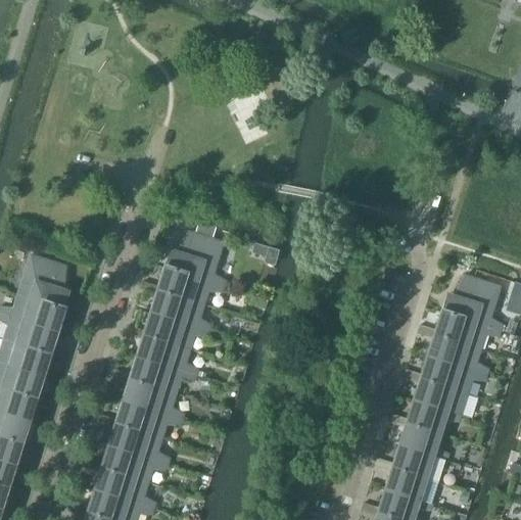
[(168,257),(164,266),(225,285),(226,279),(215,273),(225,241),(188,230),(177,251),(171,249),(168,257)]
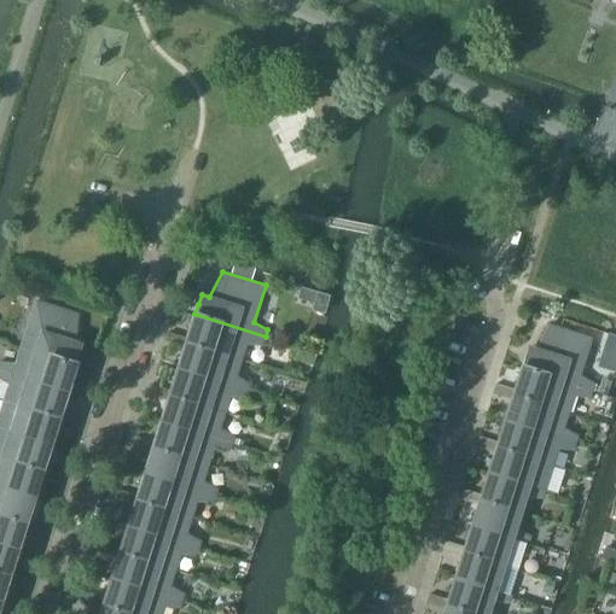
[(315,302),(318,291),(303,286),(300,297),(315,302)]
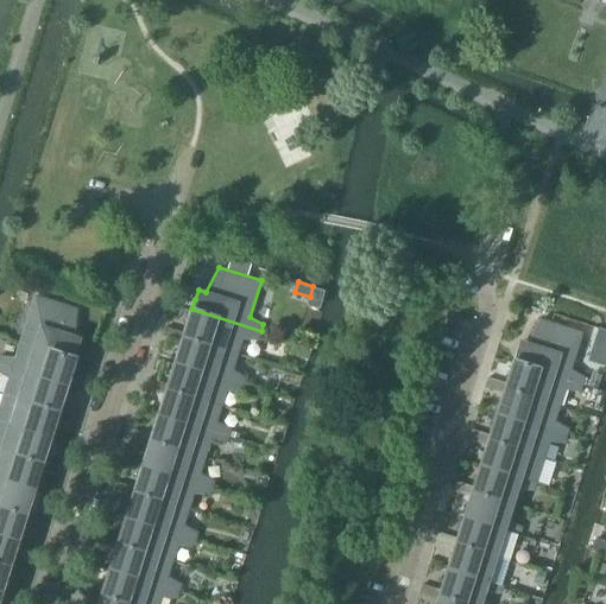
[(36,294),(21,341),(73,356),(71,362),(75,362),(77,354),(82,338),(74,336),(79,307),(36,294)]
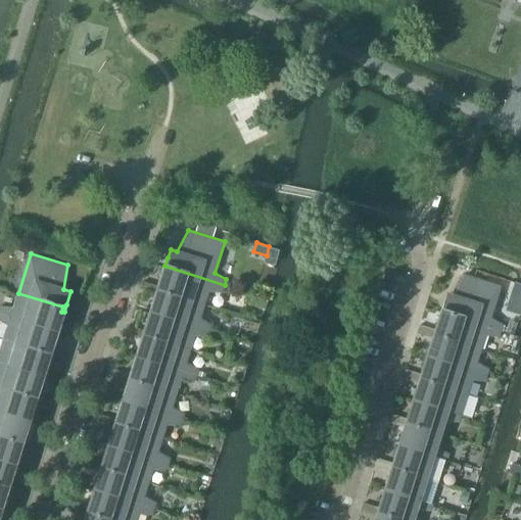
[(161,279),(159,284),(161,285),(160,289),(204,303),(209,289),(223,290),(225,285),(164,266),(161,279)]
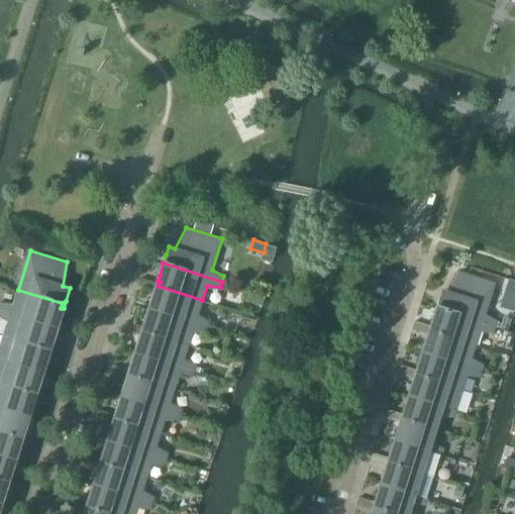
[(442,290),(436,306),(496,325),(497,319),(486,313),(496,282),(459,270),(448,292),(442,290)]
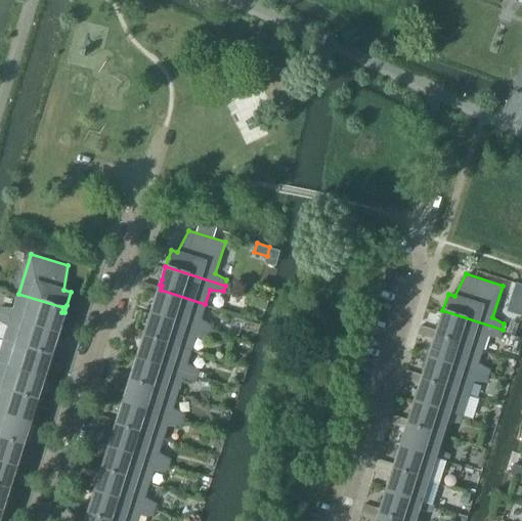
[(155,299),(151,311),(211,330),(213,324),(201,318),(205,304),(161,290),(162,286),(160,285),(157,293),(155,299)]
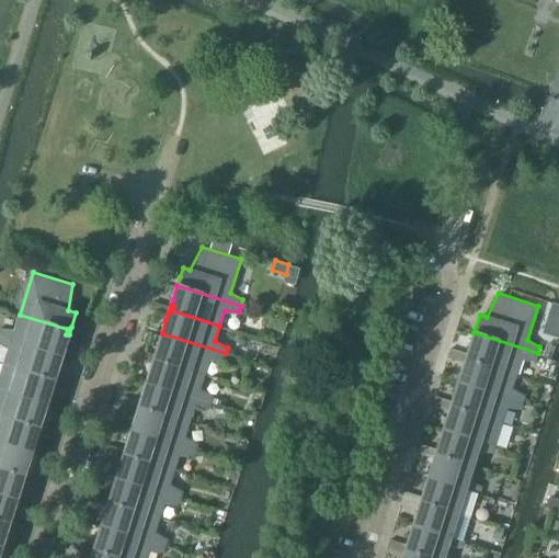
[(0,329),(0,330),(0,334),(63,354),(67,341),(69,334),(66,334),(67,329),(20,315),(15,330),(0,329)]
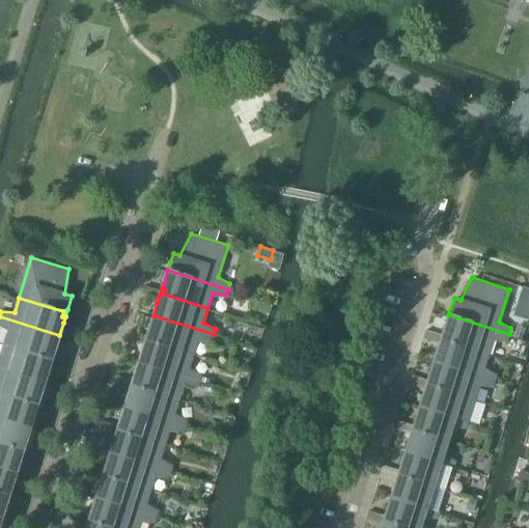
[(448,314),(443,333),(445,334),(444,338),(489,353),(494,338),(507,339),(509,334),(448,314)]
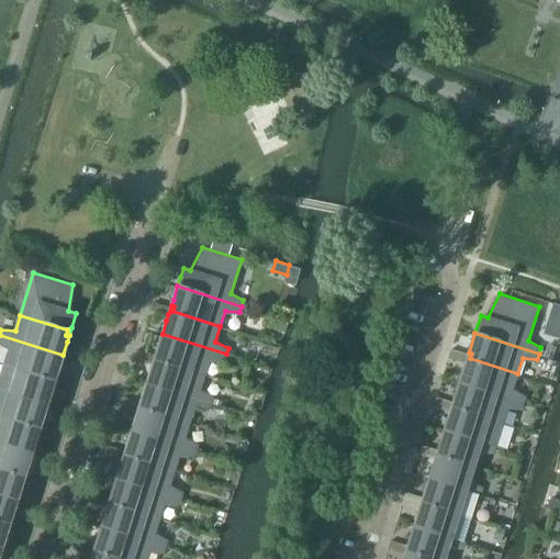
[(158,347),(156,354),(159,355),(157,359),(205,373),(210,359),(224,360),(226,354),(163,334),(158,347)]
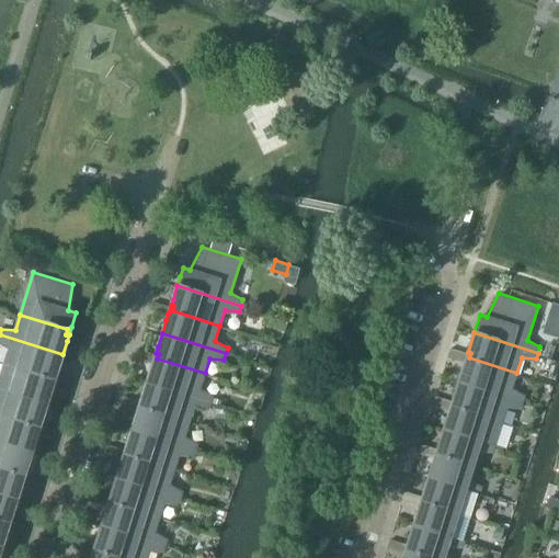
[(0,342),(10,348),(4,362),(53,377),(50,382),(54,383),(56,374),(58,367),(63,354),(0,334),(0,342)]
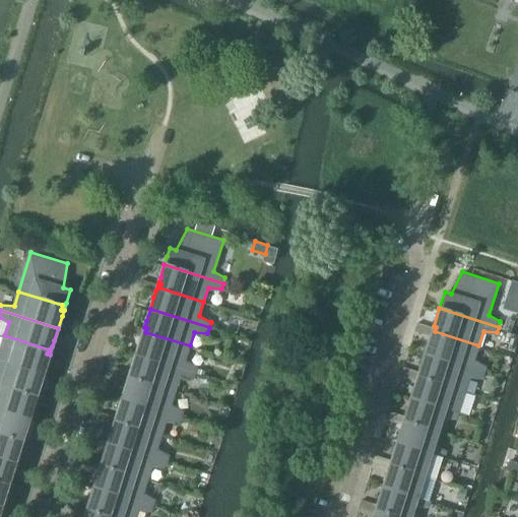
[(434,326),(426,352),(484,371),(487,366),(474,359),(478,345),(435,331),(436,327),(434,326)]
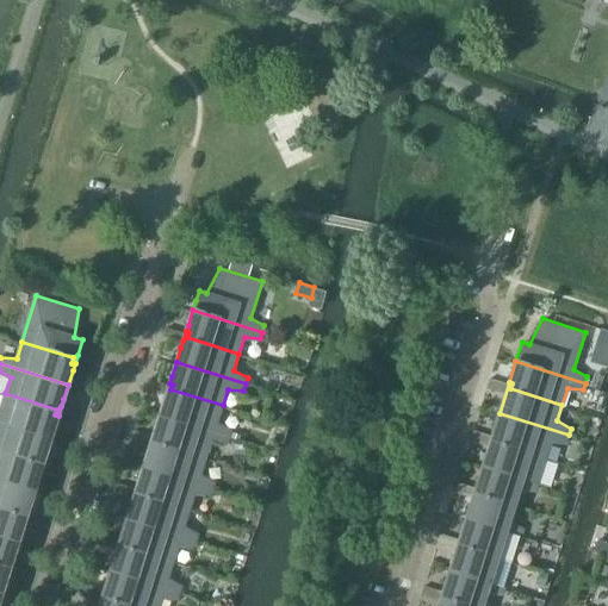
[(165,399),(160,413),(229,436),(231,429),(217,422),(223,405),(171,389),(173,385),(169,383),(167,393),(165,399)]
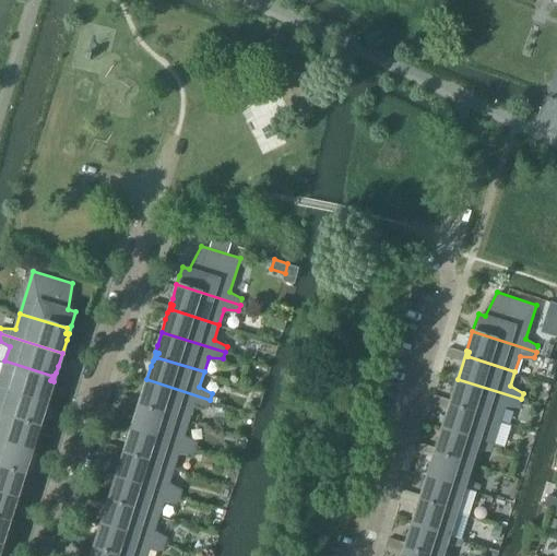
[(0,376),(0,385),(47,401),(51,388),(54,381),(50,380),(52,376),(4,361),(0,376)]
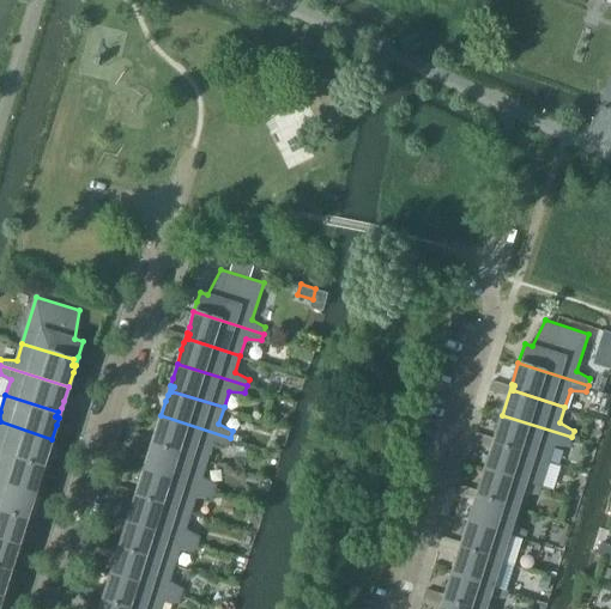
[(156,431),(153,437),(157,438),(156,443),(207,460),(212,443),(229,444),(230,438),(161,415),(156,431)]
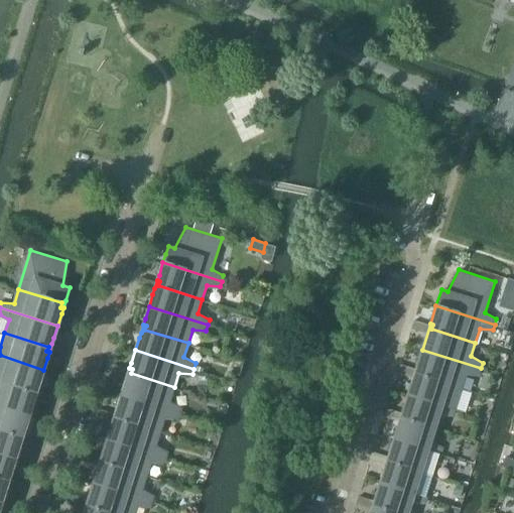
[(422,350),(416,368),(419,369),(417,373),(462,386),(467,373),(479,374),(481,368),(422,350)]
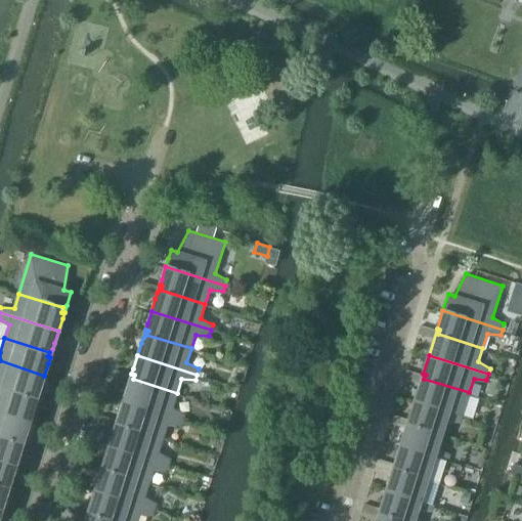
[(0,385),(35,397),(34,401),(36,401),(39,394),(41,388),(44,376),(0,360),(0,385)]
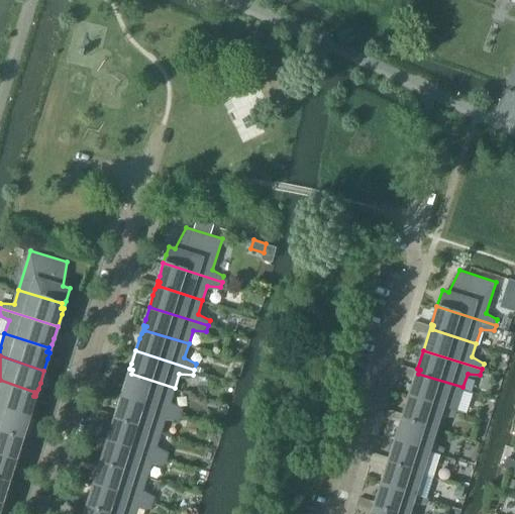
[(125,383),(121,395),(181,413),(182,408),(171,402),(175,388),(131,374),(132,370),(129,369),(127,377),(125,383)]
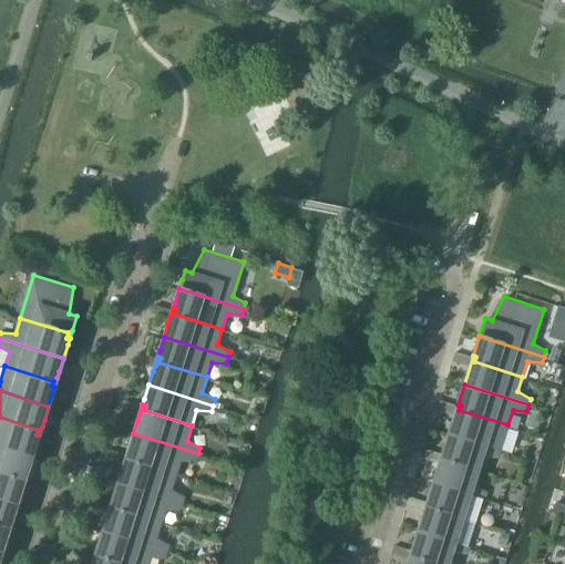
[(458,404),(449,432),(500,449),(502,443),(507,424),(459,410),(461,406),(458,404)]
